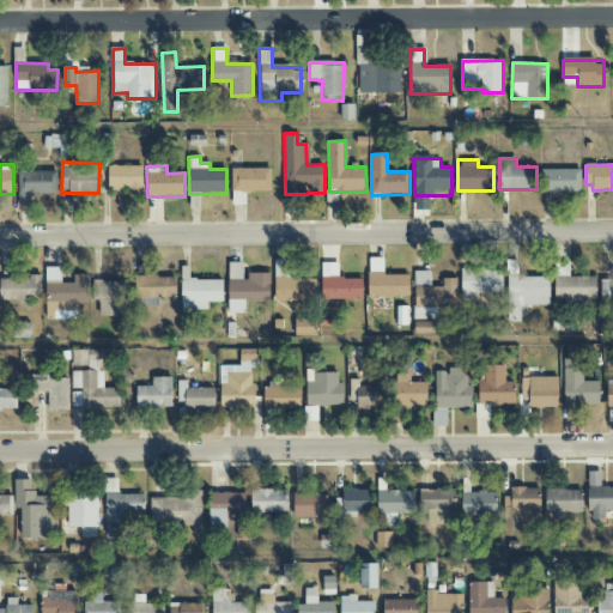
[(143,167),(108,167),(108,188),(129,188),(129,194),(143,194),(143,167)]
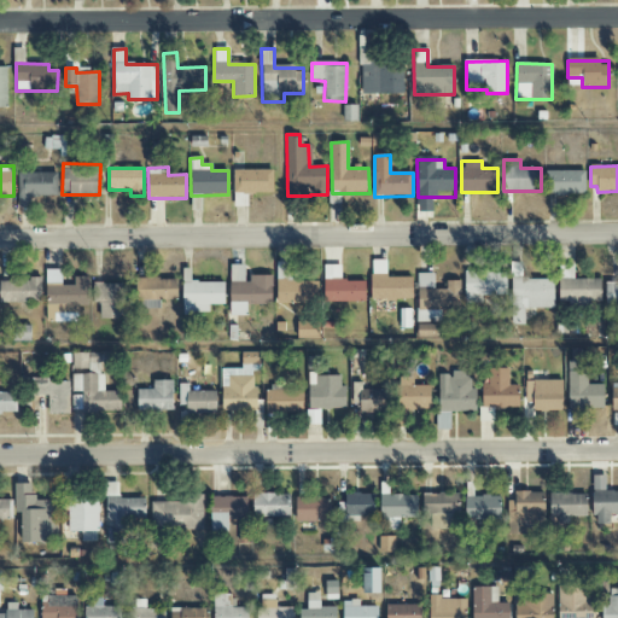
[(273,170),(233,170),(234,194),(274,193),(273,170)]
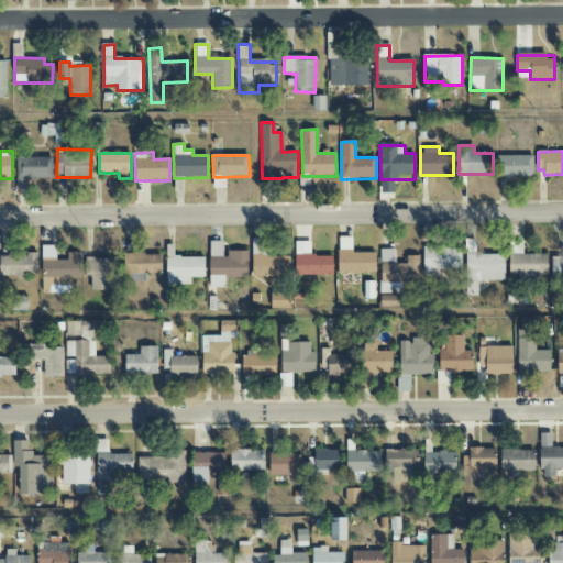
[(532,155),(497,156),(498,177),(533,177),(532,155)]
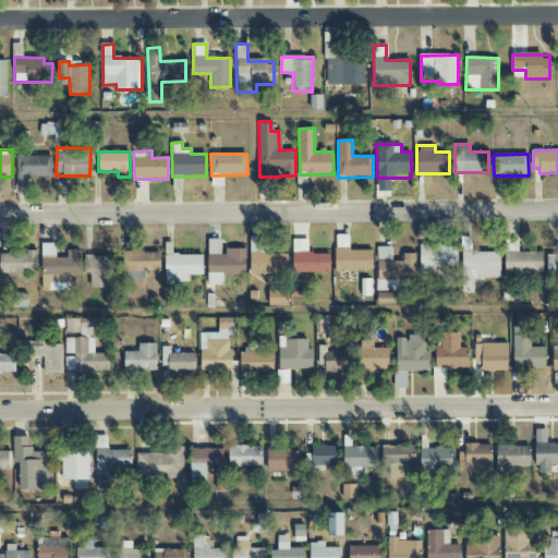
[(52,178),(51,156),(16,157),(16,187),(26,187),(26,178),(52,178)]
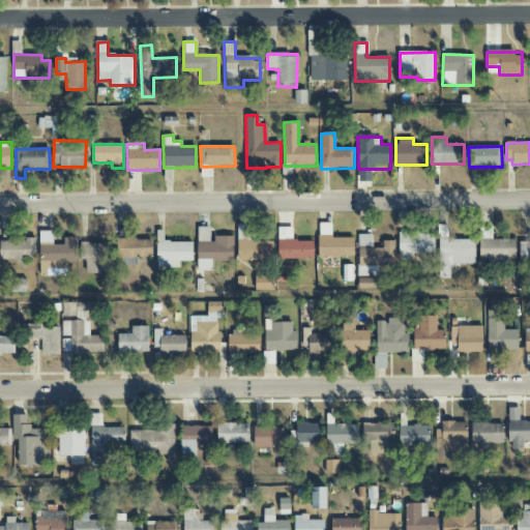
[(237,237),(238,261),(267,261),(266,241),(257,241),(257,232),(245,232),(245,225),(238,225),(238,237),(237,237)]
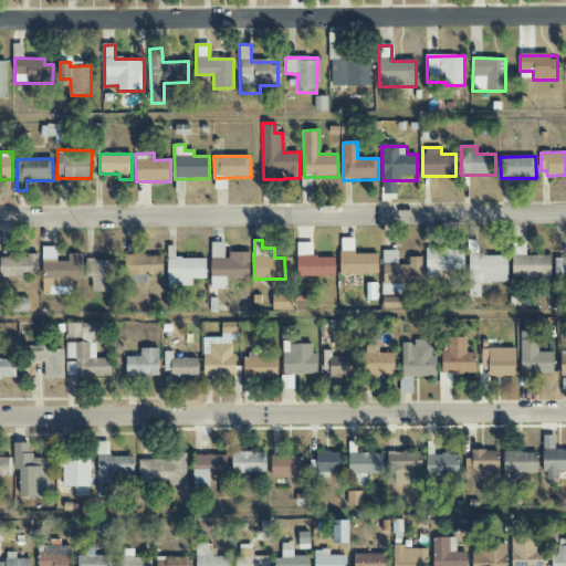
[(211,290),(227,290),(227,280),(249,280),(249,253),(226,253),(226,242),(211,242),(211,290)]
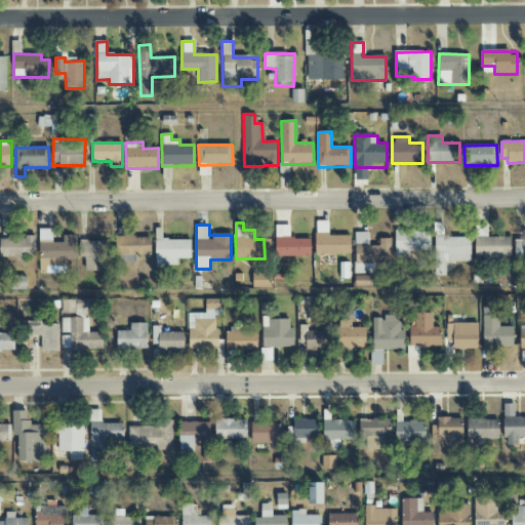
[(275,256),(311,256),(310,239),(289,239),(289,226),(275,226),(275,256)]
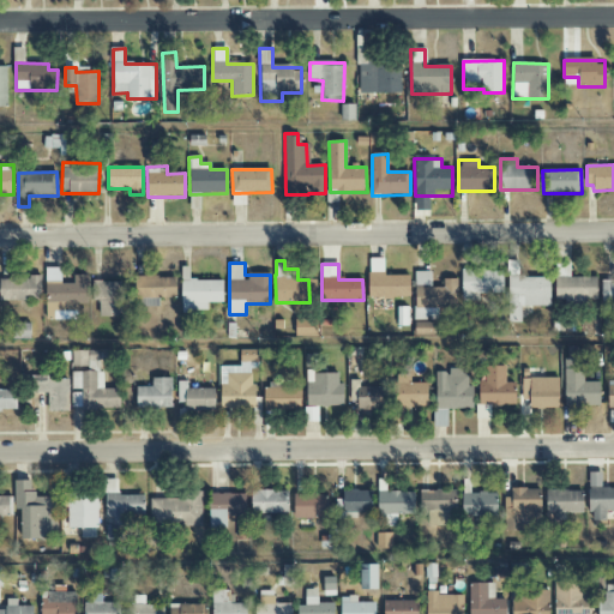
[(597,301),(596,277),(571,277),(570,264),(555,264),(557,302),(597,301)]
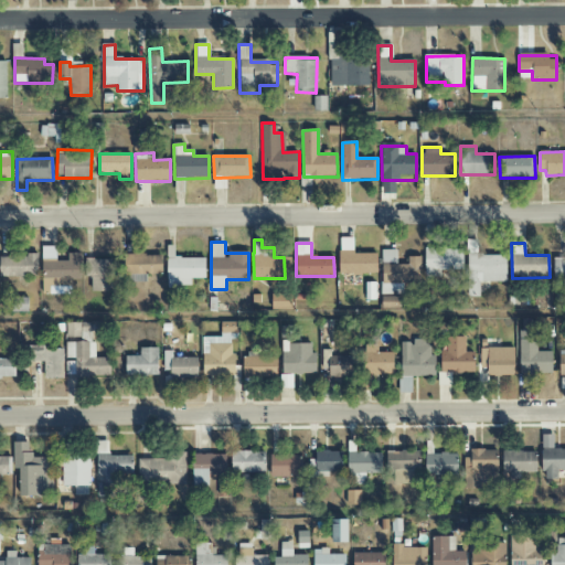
[(42,246),(42,294),(70,294),(70,279),(81,279),(81,254),(68,254),(68,262),(56,262),(56,246),(42,246)]
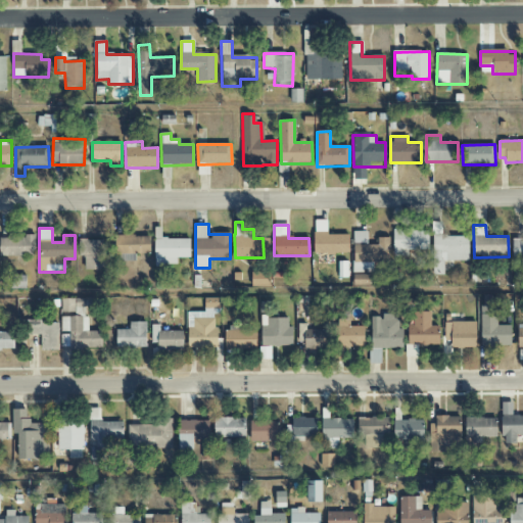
[(190,238),(161,239),(161,229),(155,229),(155,266),(177,266),(177,258),(190,257),(190,238)]
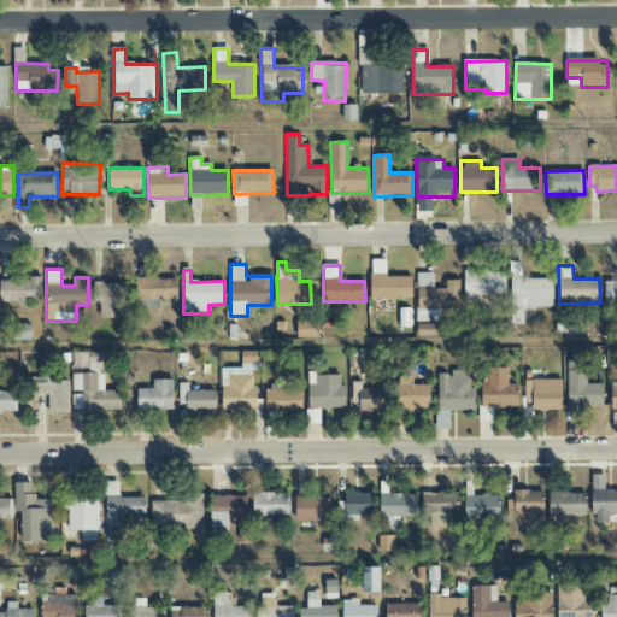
[(505,295),(505,271),(464,271),(464,301),(482,301),(482,294),(505,295)]
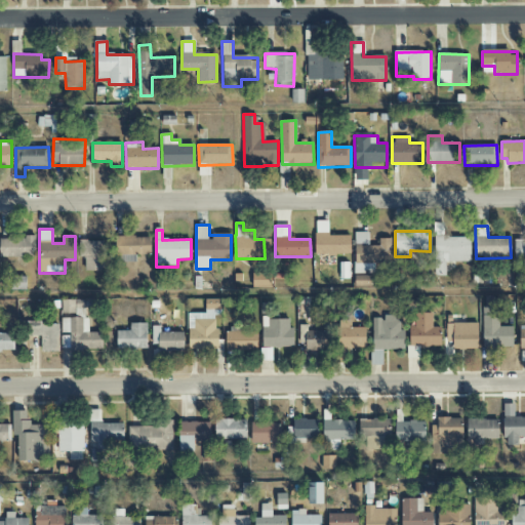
[(355,274),(380,274),(380,267),(391,267),(391,239),(379,239),(379,245),(369,246),(368,232),(355,233),(355,274)]
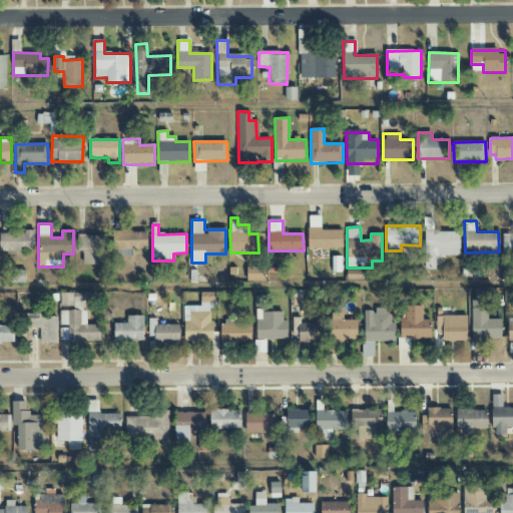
[(343,228),(308,229),(309,249),(343,248),(343,228)]
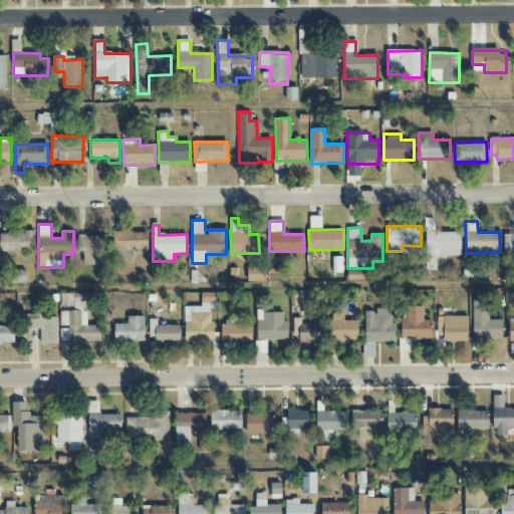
[(426,270),(437,270),(436,257),(460,256),(460,231),(425,232),(426,270)]
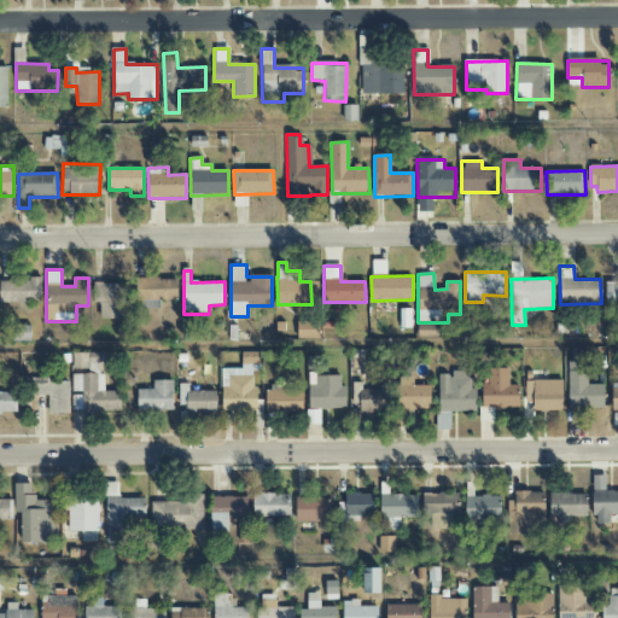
[(0,280),(0,303),(41,302),(41,279),(0,280)]
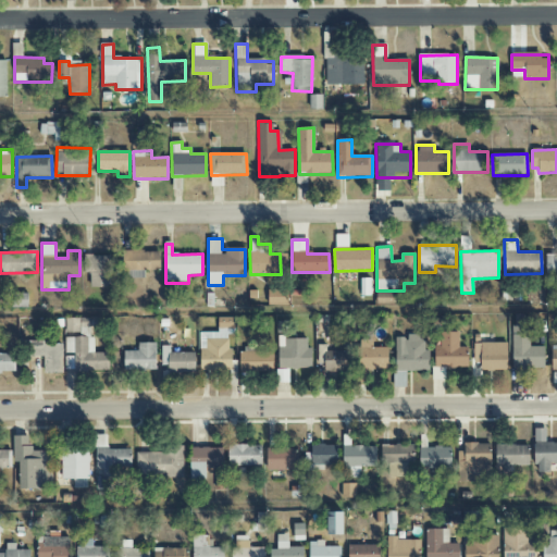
[(160,251),(124,251),(124,273),(161,272),(160,251)]
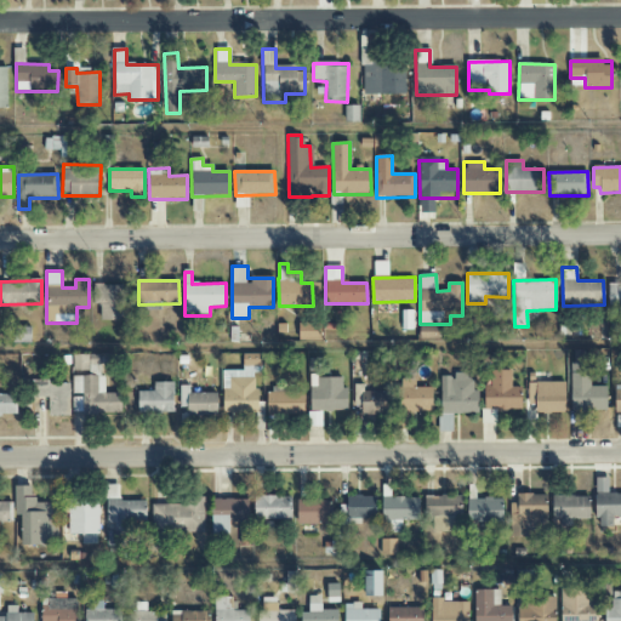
[(608,307),(620,307),(620,284),(609,284),(608,307)]
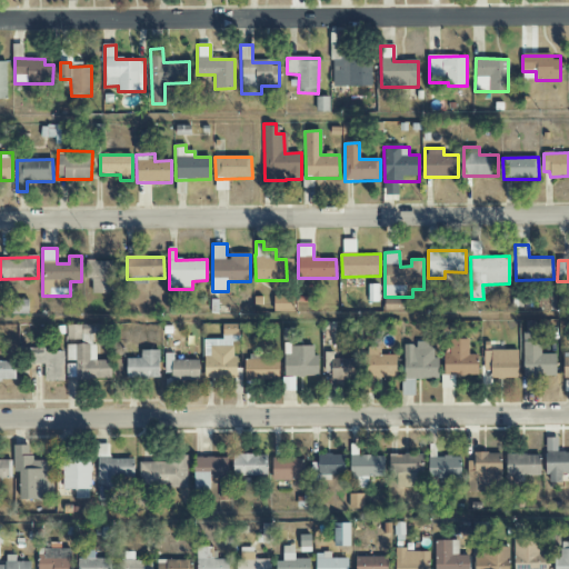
[(112,261),(87,261),(87,277),(92,277),(92,295),(112,293),(112,261)]
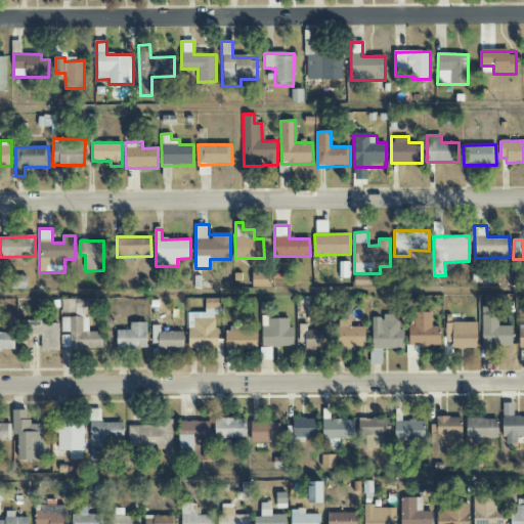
[(253,287),(272,288),(272,273),(253,273),(253,287)]
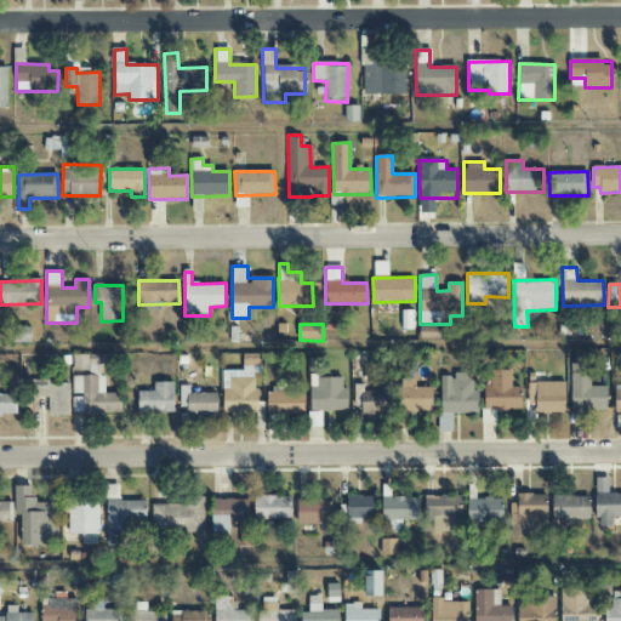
[(30,342),(30,328),(12,328),(12,343),(30,342)]
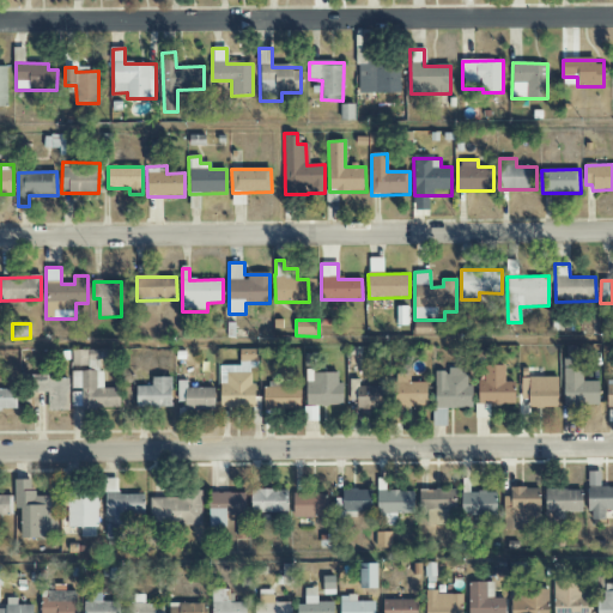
[(72,351),(72,390),(72,408),(120,408),(120,389),(104,389),(103,372),(102,372),(102,350),(72,351)]
